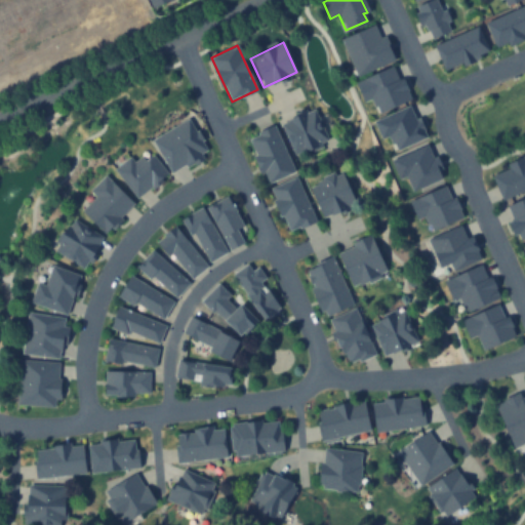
[(314,109),(328,139),(295,156),(281,124),(314,109)]
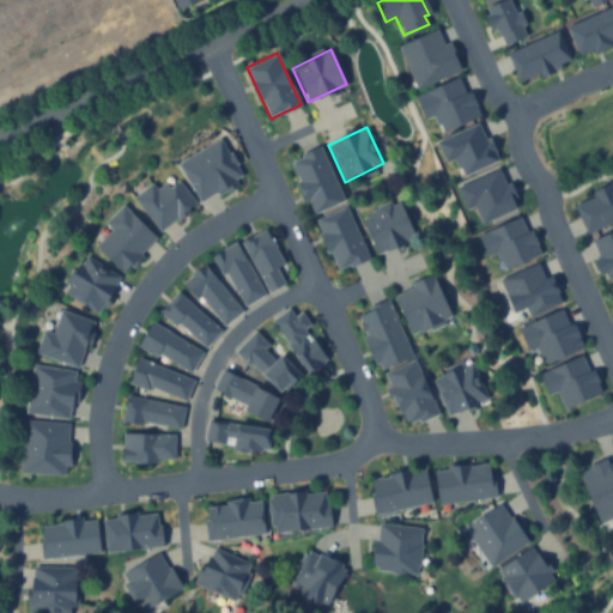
[(219,138),(242,175),(199,201),(176,164),(219,138)]
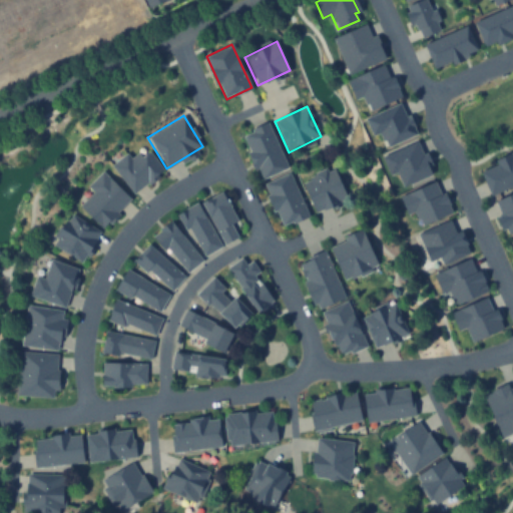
[(267,124),(288,167),(263,179),(242,135),(267,124)]
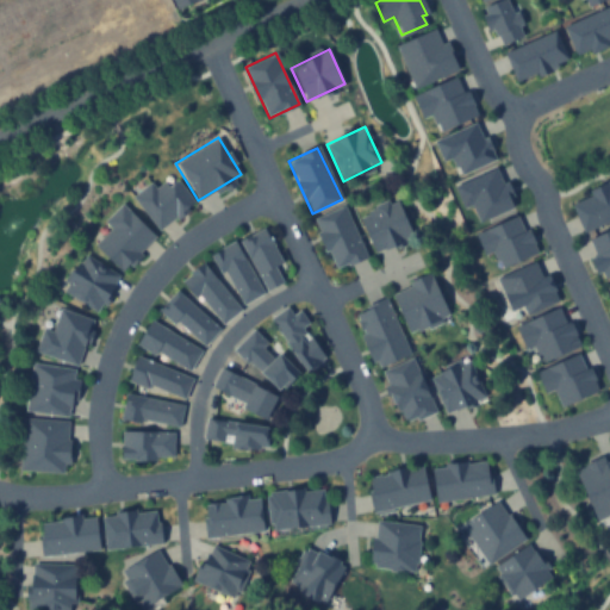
[(160,231),(132,198),(150,184),(155,190),(165,181),(169,188),(178,181),(194,203),(160,231)]
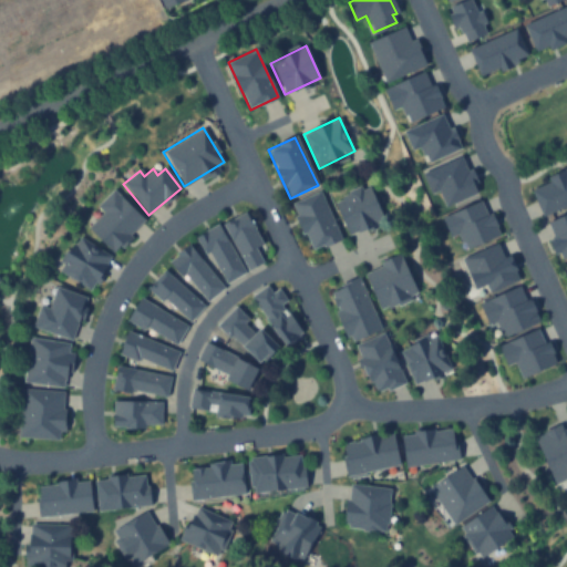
[(349,235),(333,203),(348,196),(347,192),(360,185),(361,189),(369,186),(383,218),(349,235)]
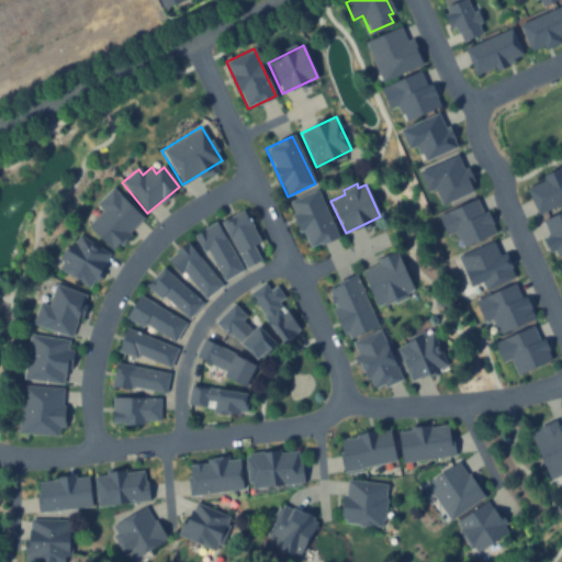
[(142,218),(111,249),(87,225),(102,210),(96,204),(111,188),(142,218)]
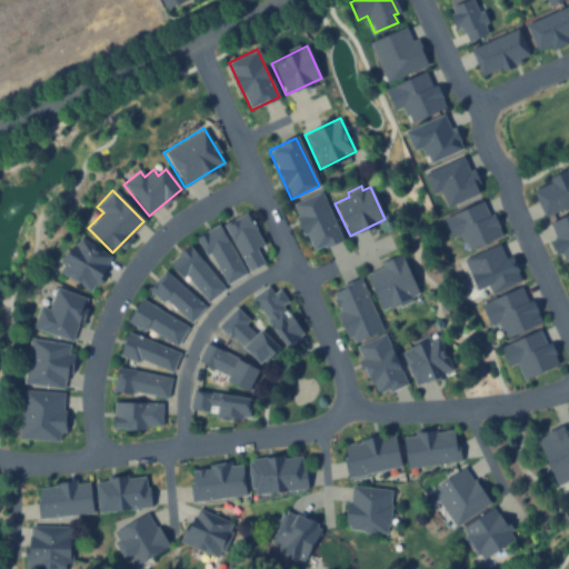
[(320,191),(343,239),(326,247),(323,243),(312,249),(291,205),(320,191)]
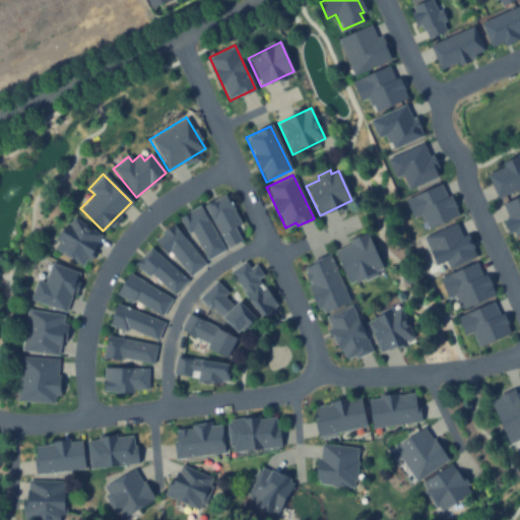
[(229,248),(204,206),(224,195),(241,224),(234,229),(240,241),(229,248)]
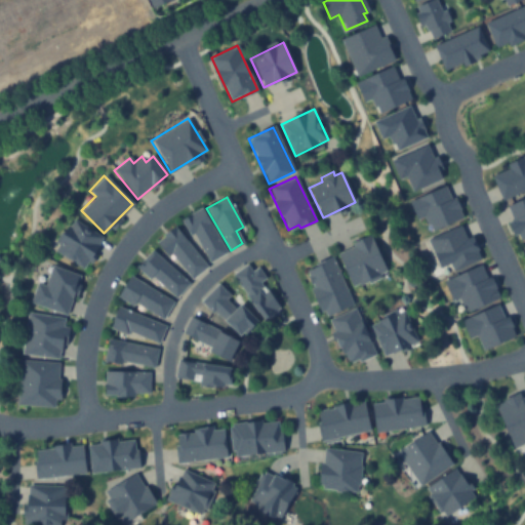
[(225,251),(208,260),(193,233),(189,235),(180,219),(202,208),(225,251)]
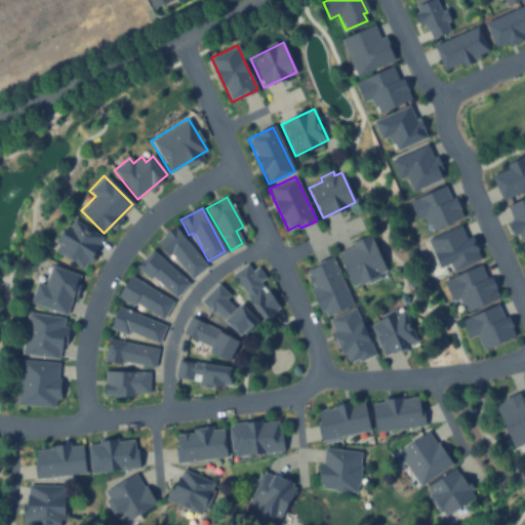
[(54,250),(72,219),(101,236),(83,267),(54,250)]
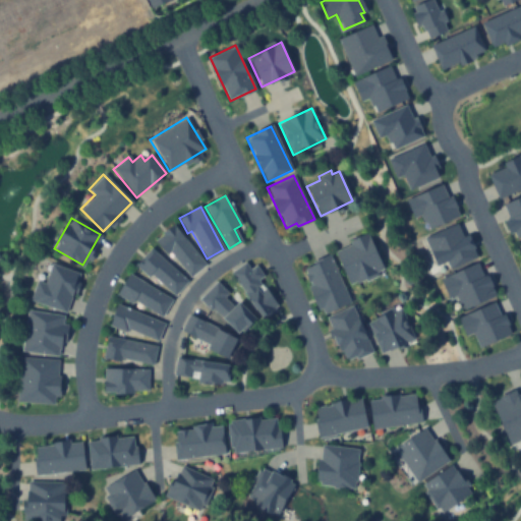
[(205,264),(190,276),(170,250),(159,236),(173,225),(205,264)]
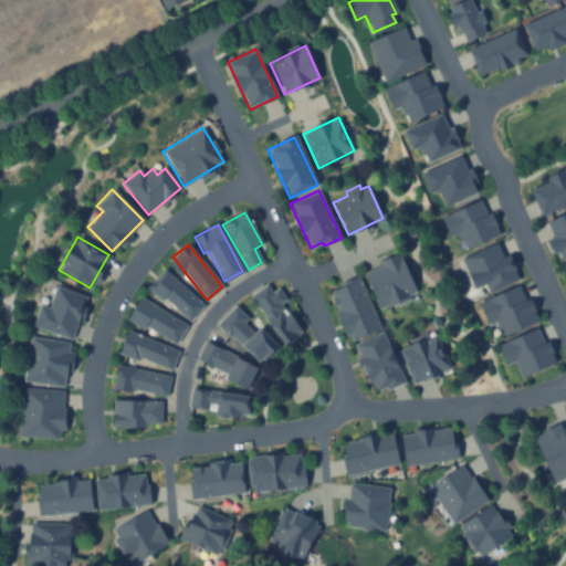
[(380,308),(364,274),(380,265),(379,263),(398,253),(416,292),(380,308)]
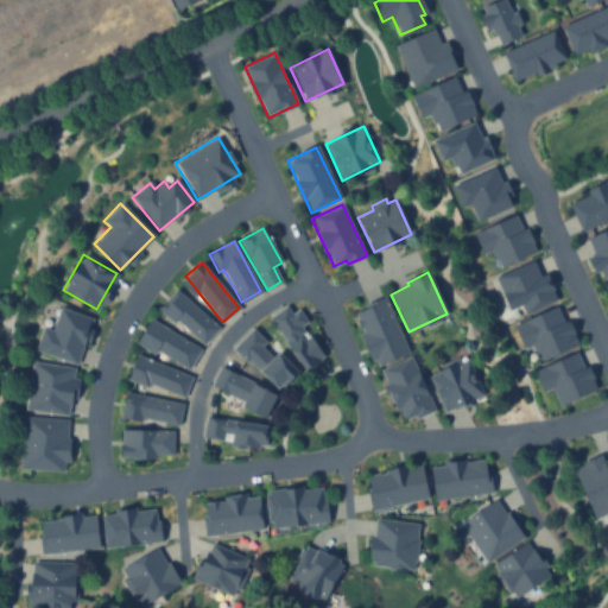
[(216,327),(202,343),(175,318),(171,322),(158,309),(176,289),(216,327)]
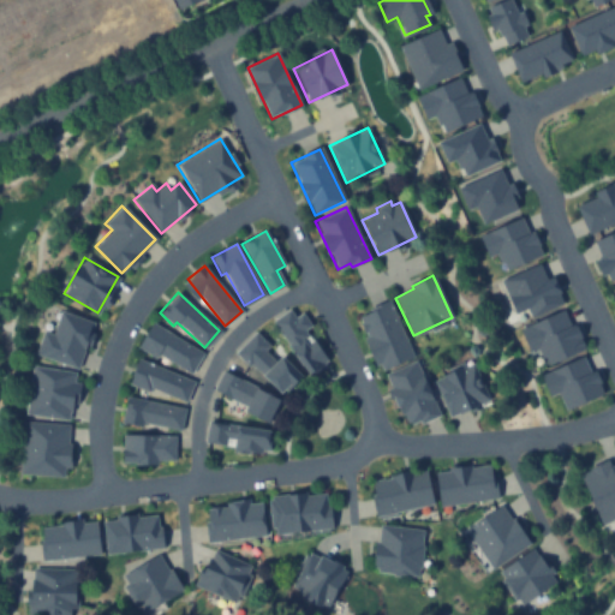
[(412,358),(383,371),(380,364),(375,366),(362,339),(366,336),(358,320),(387,305),(412,358)]
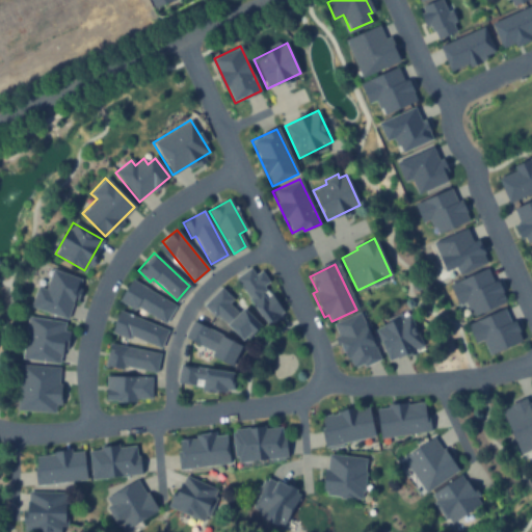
[(267,324),(236,277),(249,268),(255,275),(261,271),(268,282),(262,286),(281,315),(267,324)]
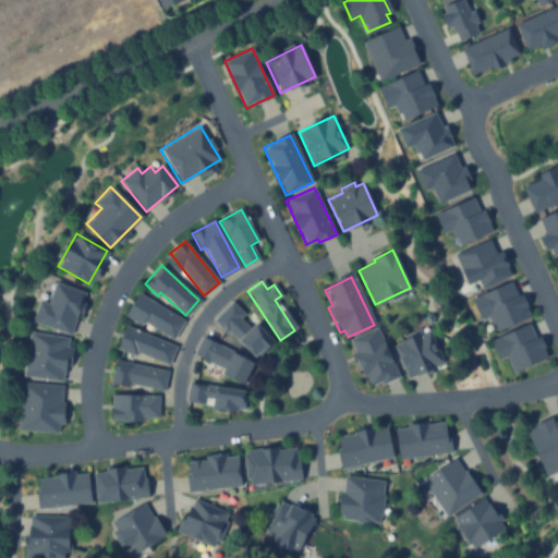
[(33,320),(39,301),(47,304),(55,282),(84,292),(69,334),(33,320)]
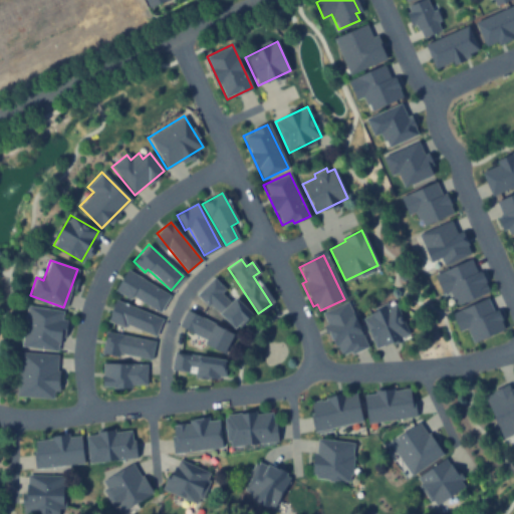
[(168,294),(158,310),(132,294),(130,298),(114,290),(127,269),(168,294)]
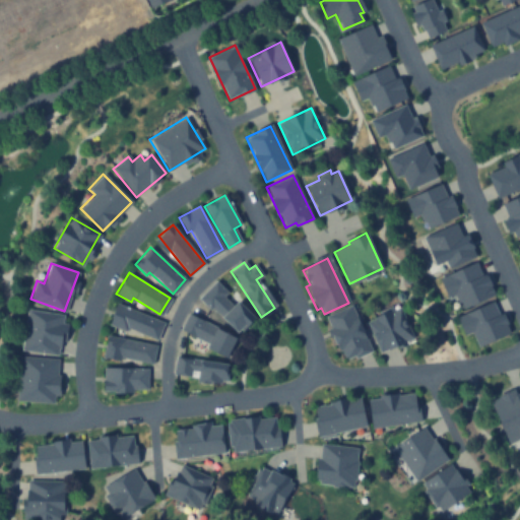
[(199,299),(217,280),(228,291),(223,296),(233,305),(237,301),(254,318),(239,333),(213,308),(210,310),(199,299)]
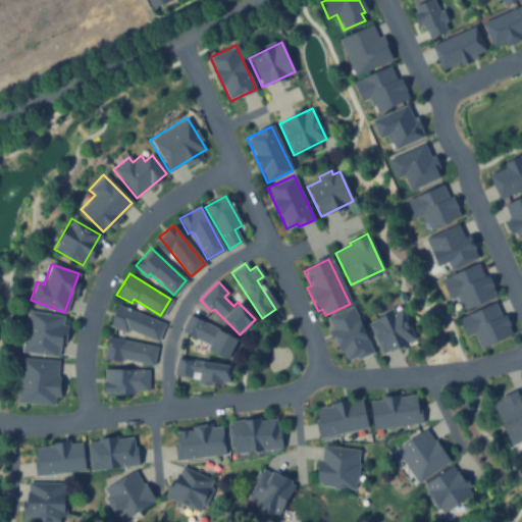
[(156,340),(126,328),(124,332),(109,326),(117,305),(163,323),(156,340)]
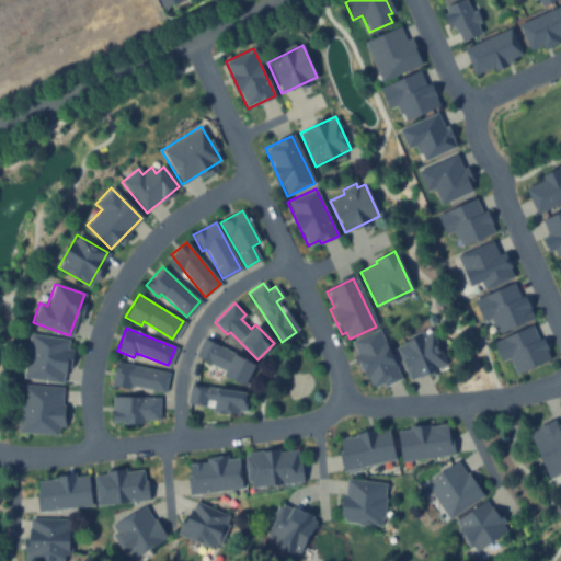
[(377,330),(399,376),(374,389),(352,343),(377,330)]
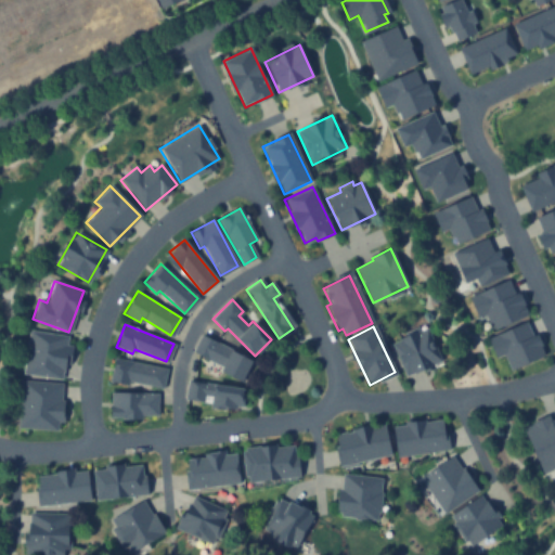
[(391,343),(425,326),(441,361),(408,377),(391,343)]
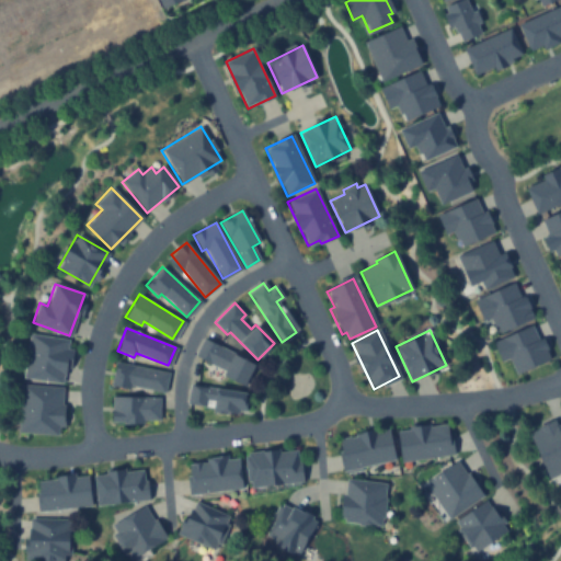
[(31,334),(68,339),(67,350),(71,351),(69,368),(65,367),(63,381),(24,376),(31,334)]
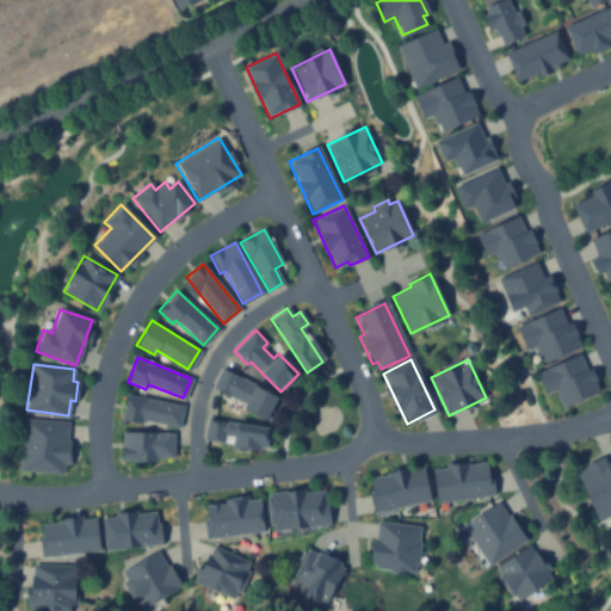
[(277,399),(267,419),(241,408),(244,402),(213,389),(221,370),(252,384),(251,388),(277,399)]
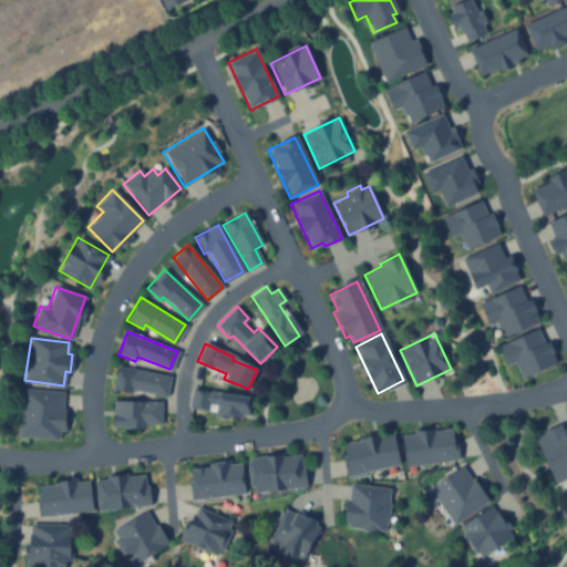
[(117,366),(168,375),(164,395),(129,388),(127,392),(113,389),(117,366)]
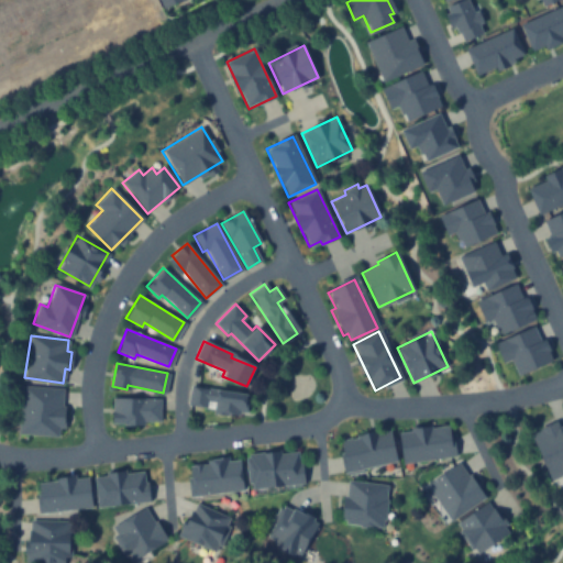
[(21,386),(62,389),(61,407),(65,407),(63,429),(59,429),(58,439),(18,435),(21,386)]
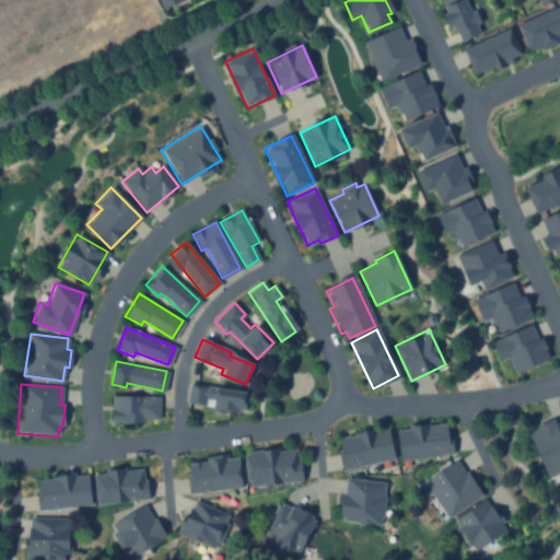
[(245,393),(242,410),(236,409),(235,415),(211,410),(211,405),(188,400),(190,384),(245,393)]
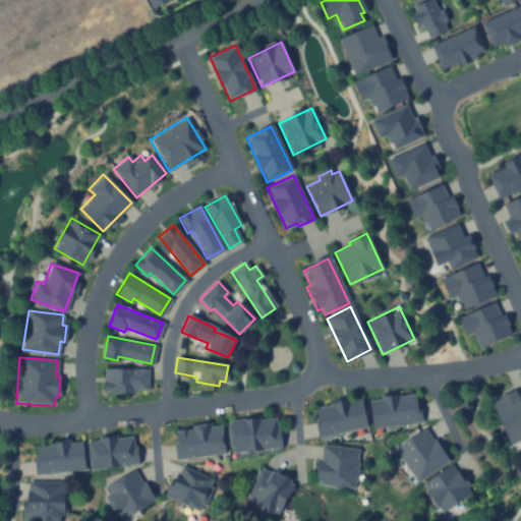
[(103,368),(147,368),(147,391),(103,391),(103,368)]
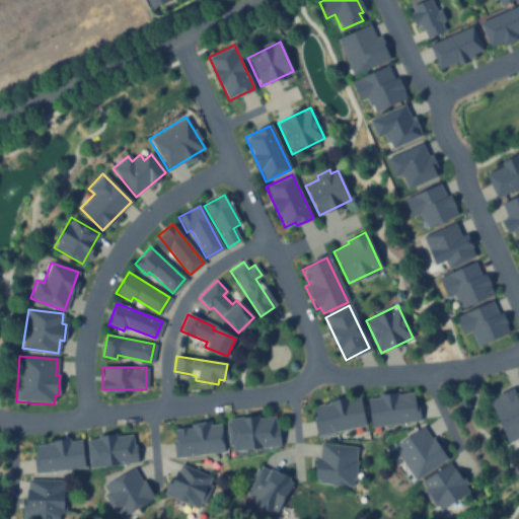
[(367,399),(412,393),(416,421),(371,427),(367,399)]
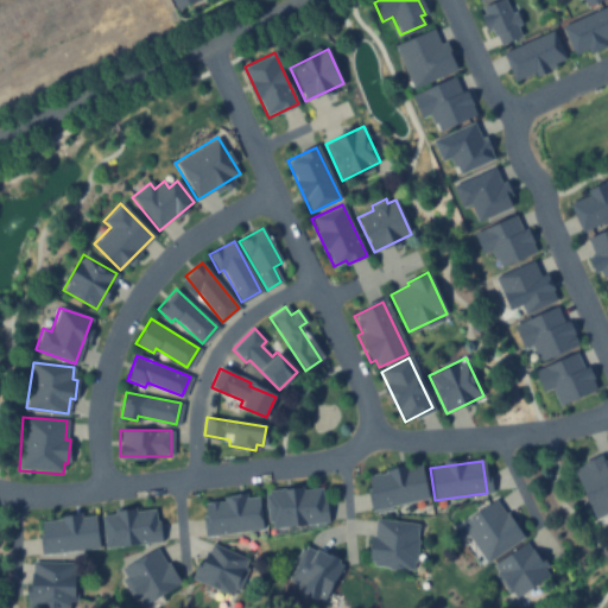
[(369,475),(420,466),(426,499),(375,508),(369,475)]
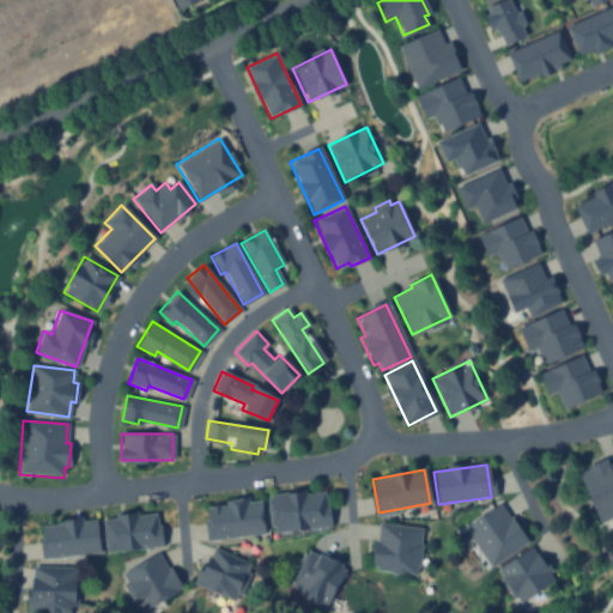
[(274,530),(274,525),(269,526),(267,493),(304,490),(305,493),(325,492),(328,525),(274,530)]
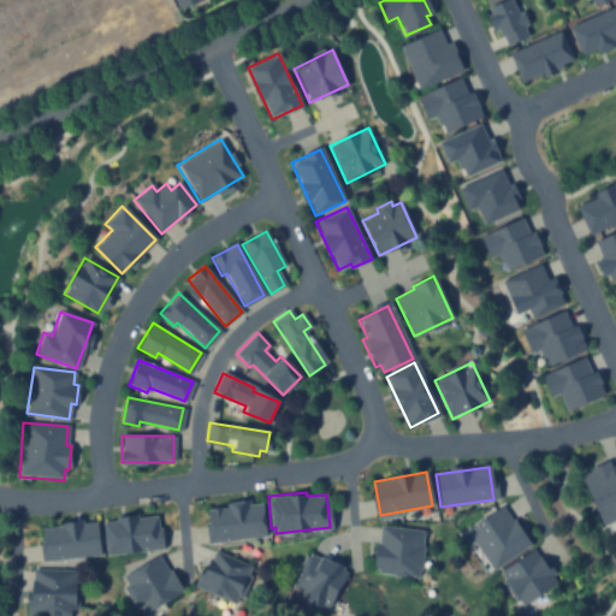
[(208,543),(203,509),(261,502),(265,535),(208,543)]
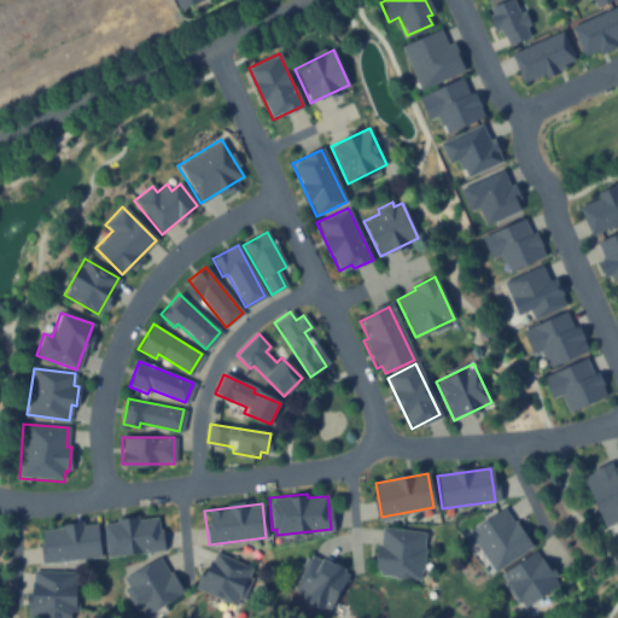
[(468,534),(505,507),(531,546),(495,571),(468,534)]
